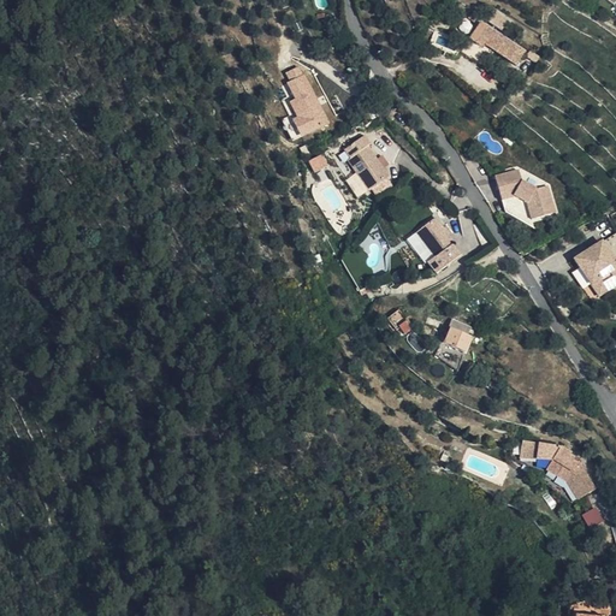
[(490,21),(505,30),(513,19),(497,9),(490,21)]
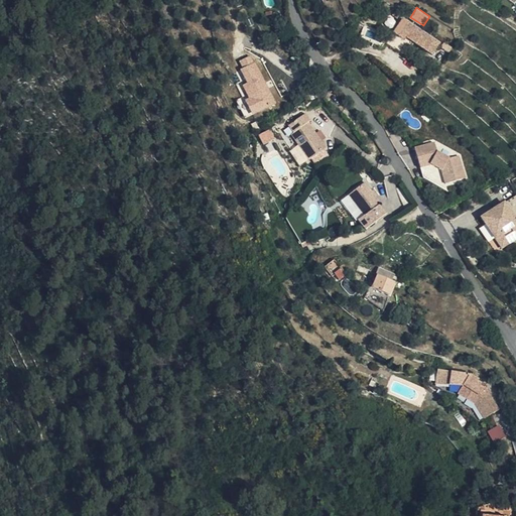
[(444,43),(405,17),(395,30),(406,38),(408,36),(436,56),(444,43)]
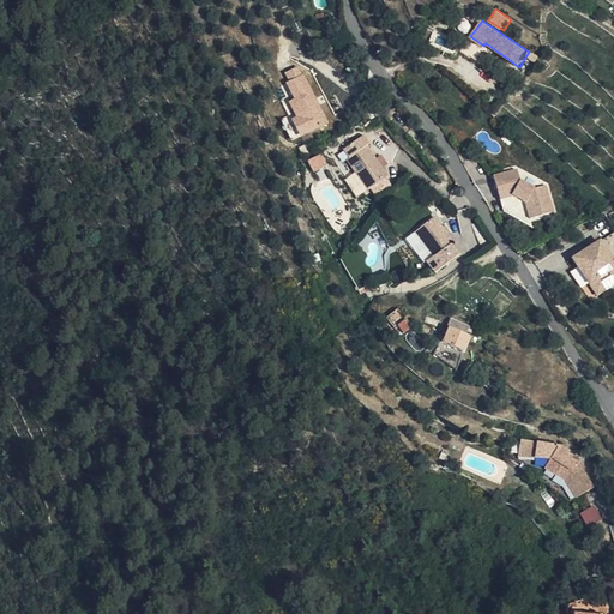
[(295,114),(282,120),(292,142),(329,124),(301,64),(283,72),(295,98),(289,101),(295,114)]
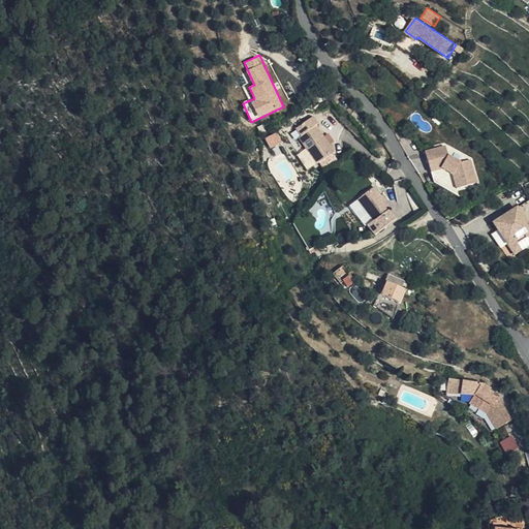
[(303,151),(316,167),(333,154),(313,128),(296,141),(303,151)]
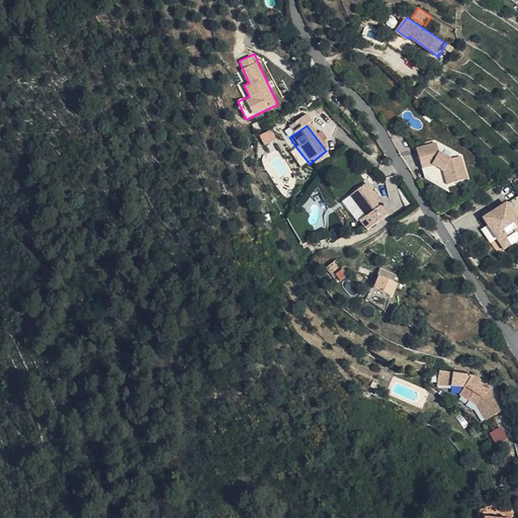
[(265,144),(276,139),(271,130),(260,136),(265,144)]
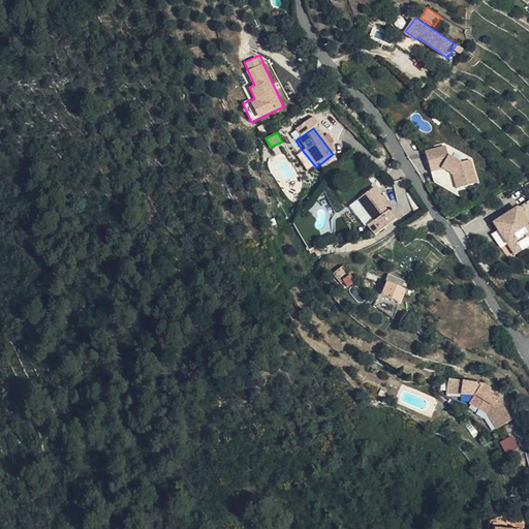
[(431,160),(452,154),(449,145),(428,151),(431,160)]
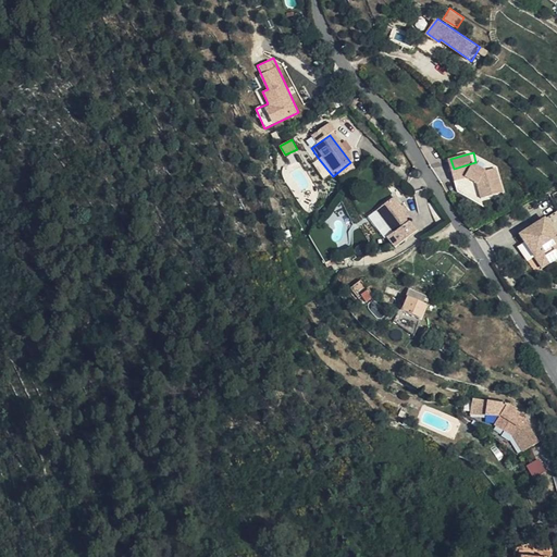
[(326,182),(333,176),(319,159),(313,163),(326,182)]
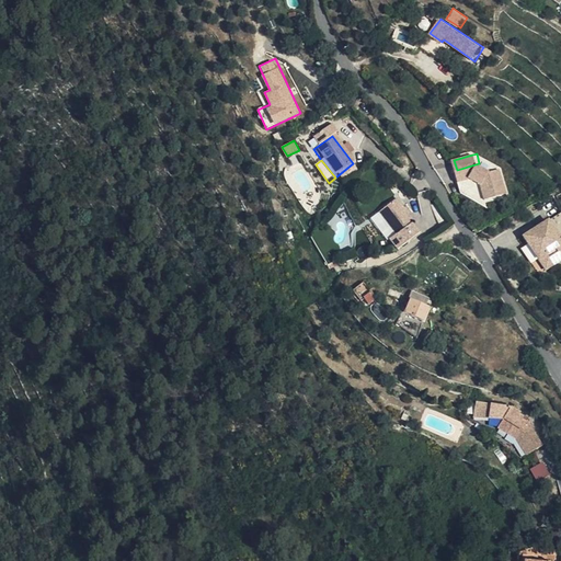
[(492,172),(479,163),(457,170),(460,181),(473,178),(482,183),(487,199),(508,194),(501,170),(492,172)]
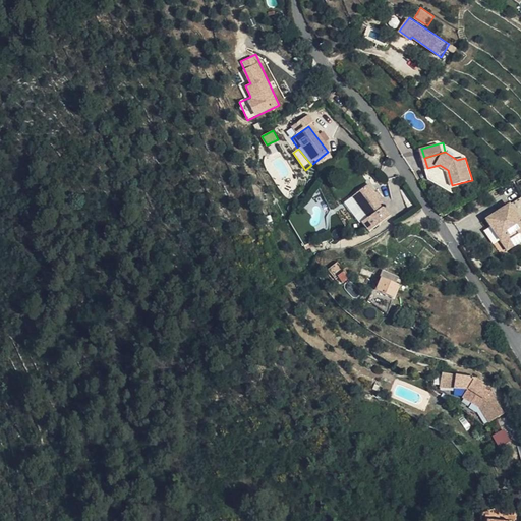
[(364,175),(370,170),(359,158),(353,163),(364,175)]
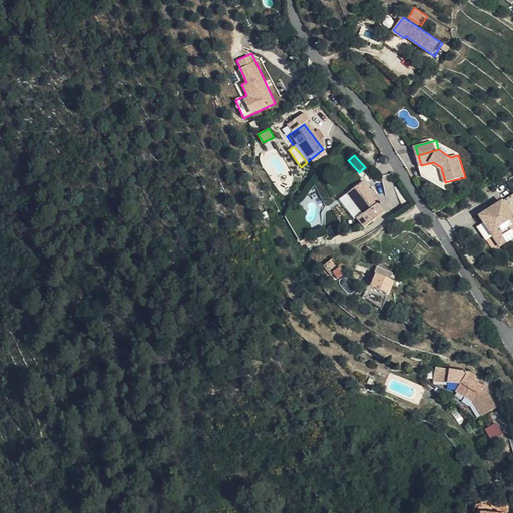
[(347,190),(356,204),(361,212),(355,217),(362,226),(383,210),(376,201),(378,199),(362,178),(347,190)]
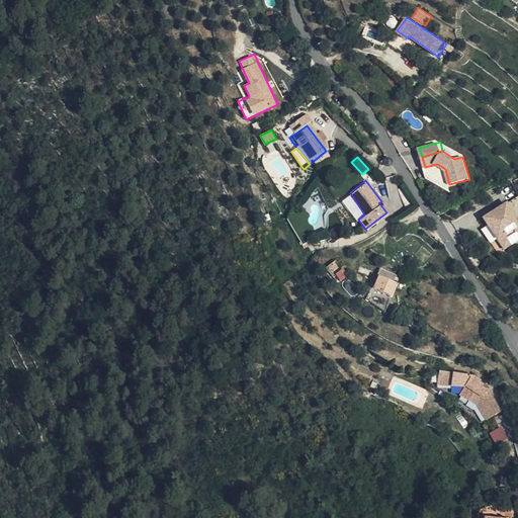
[(343,197),(351,212),(359,206),(350,192),(343,197)]
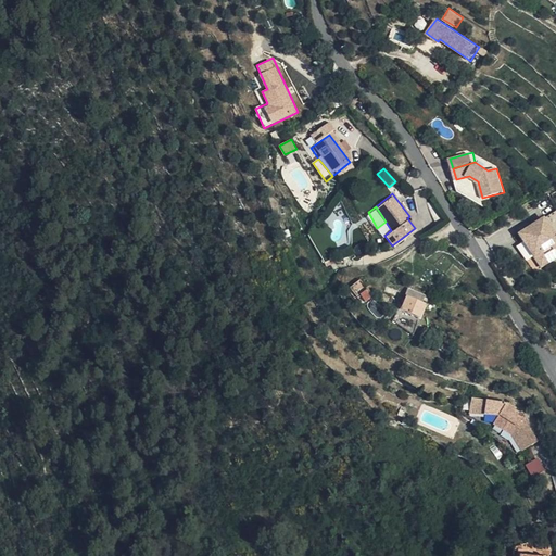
[(555,211),(525,230),(545,265),(555,258),(555,211)]
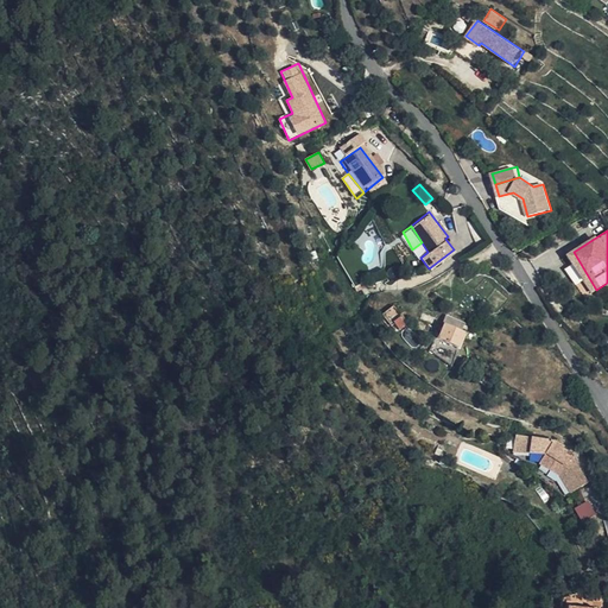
[(407,325),(393,305),(380,315),(396,335),(407,325)]
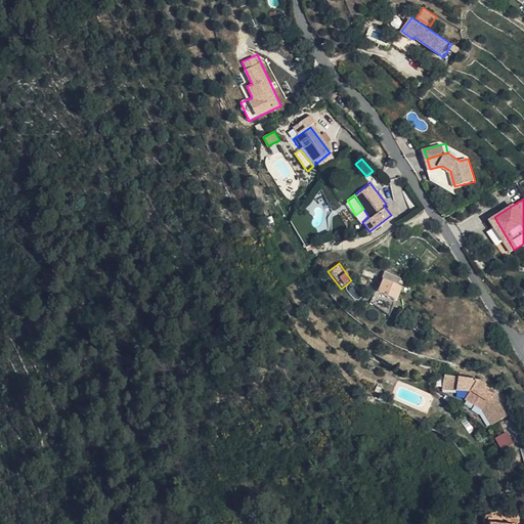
[(405,285),(387,277),(383,286),(379,284),(377,289),(399,299),(405,285)]
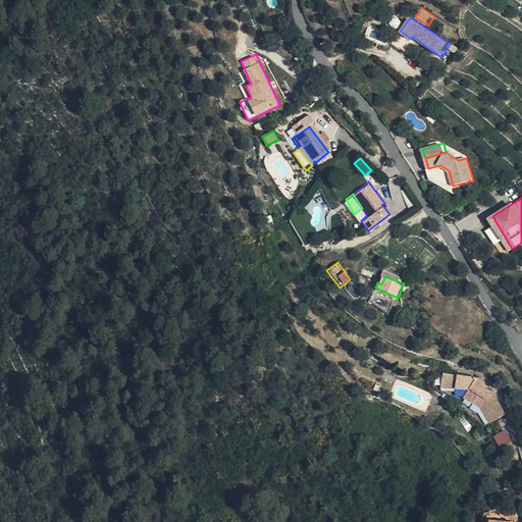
[(455,382),(457,369),(450,366),(449,369),(442,368),(439,387),(453,393),(455,382)]
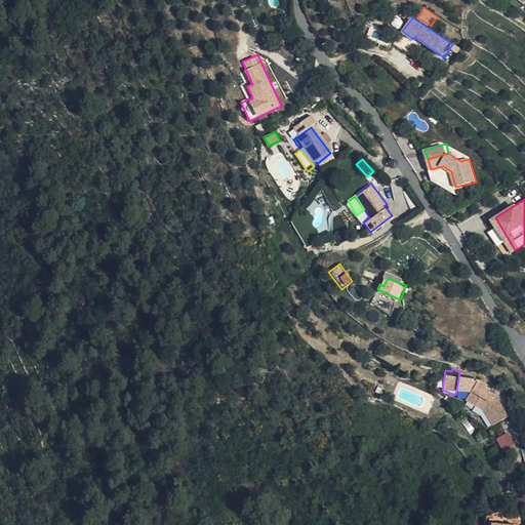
[(477,373),(459,371),(457,385),(472,387),(479,392),(476,399),(483,402),(494,419),(509,409),(493,386),(486,381),(486,378),(477,373)]
